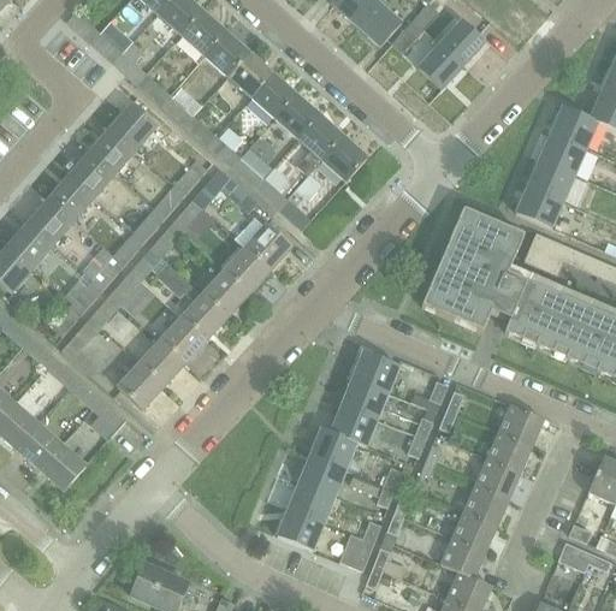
[(142,0),(158,15),(171,0),(142,0)]
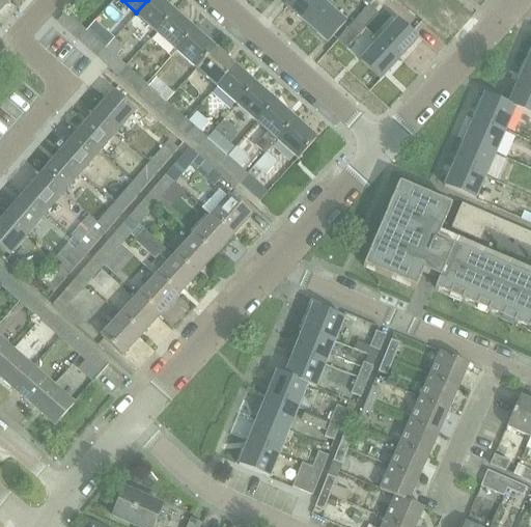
[(174,9),(164,0),(147,0),(136,12),(156,30),(174,9)]
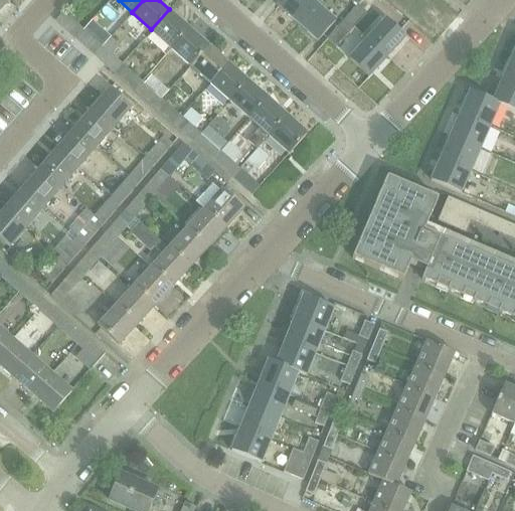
[(297,21),(314,2),(312,0),(280,0),(277,3),(297,21)]
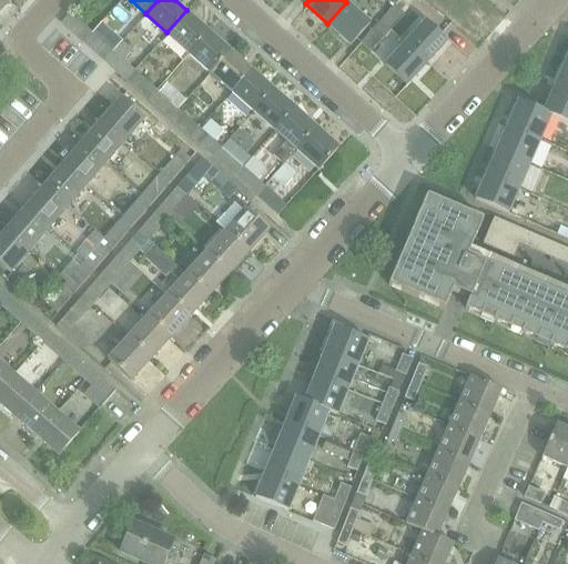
[(113,49),(113,48),(103,40),(114,28),(110,24),(125,8),(119,1),(93,30),(92,30),(83,39),(105,58),(113,49)]
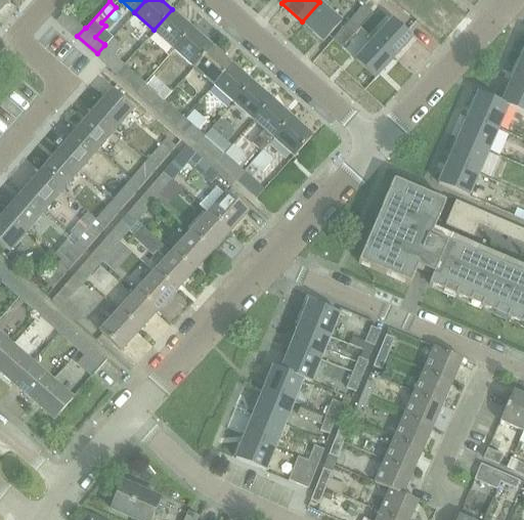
[(340,20),(319,2),(302,22),(322,40),(340,20)]
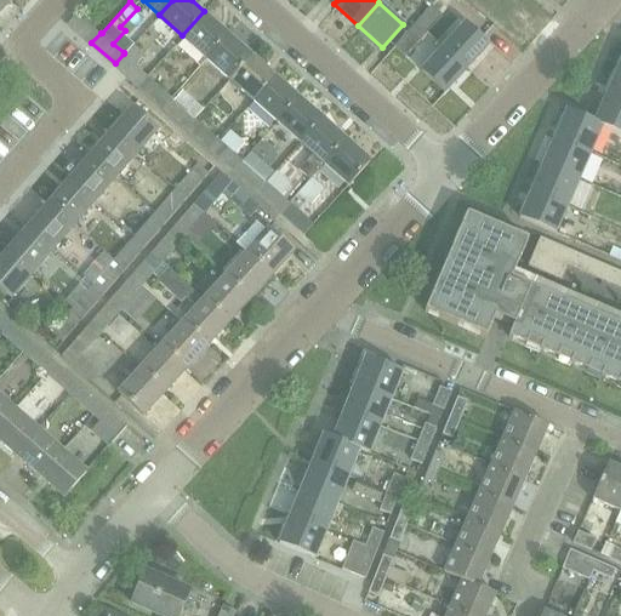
[(432,3),(416,20),(427,29),(442,12),(432,3)]
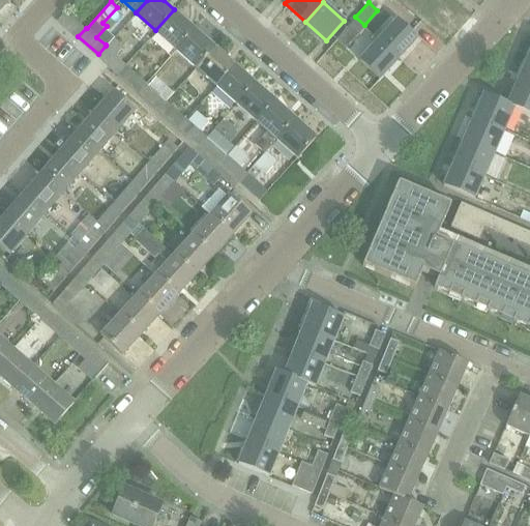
[(86,28),(65,9),(57,19),(78,36),(86,28)]
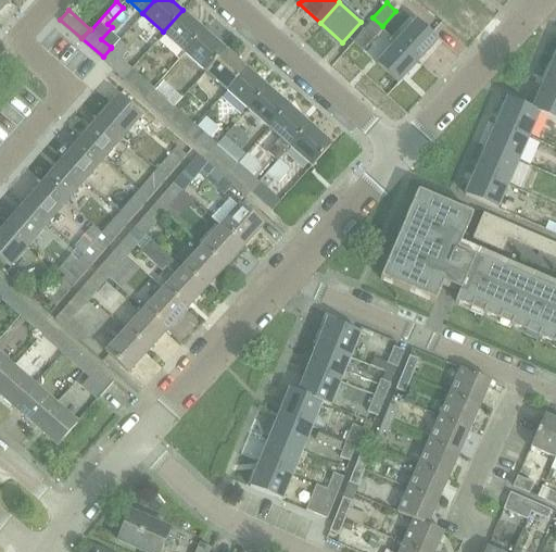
[(204,28),(182,10),(163,32),(185,51),(204,28)]
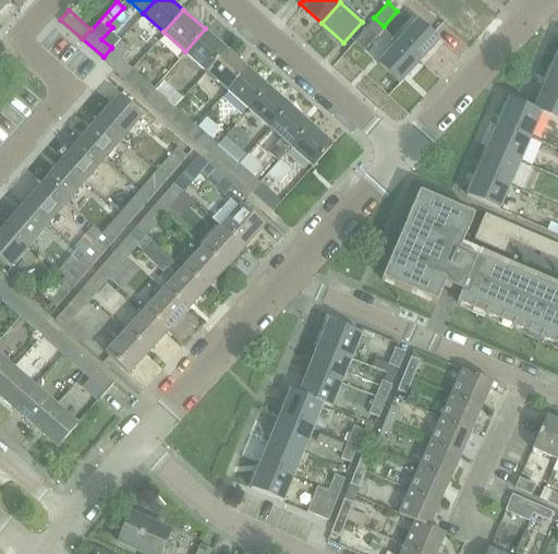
[(374,17),(370,23),(354,39),(364,48),(384,26),(374,17)]
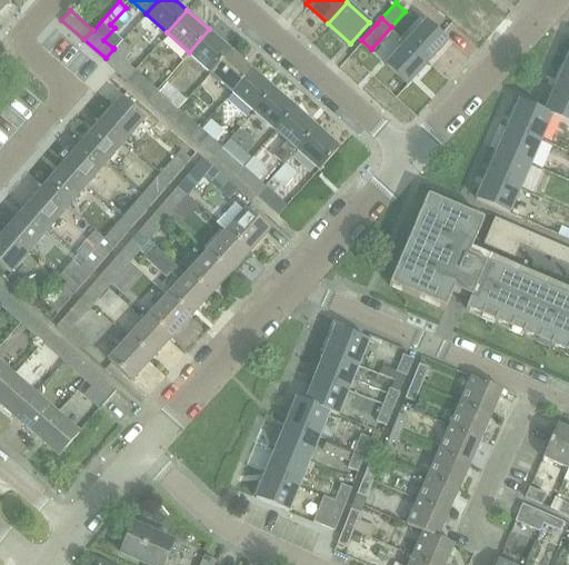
[(448,39),(431,23),(427,19),(406,40),(428,60),(448,39)]
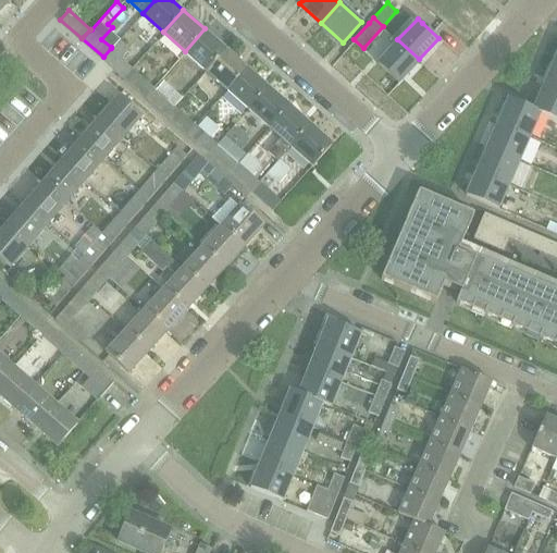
[(185,51),(206,70),(225,48),(205,28),(185,51)]
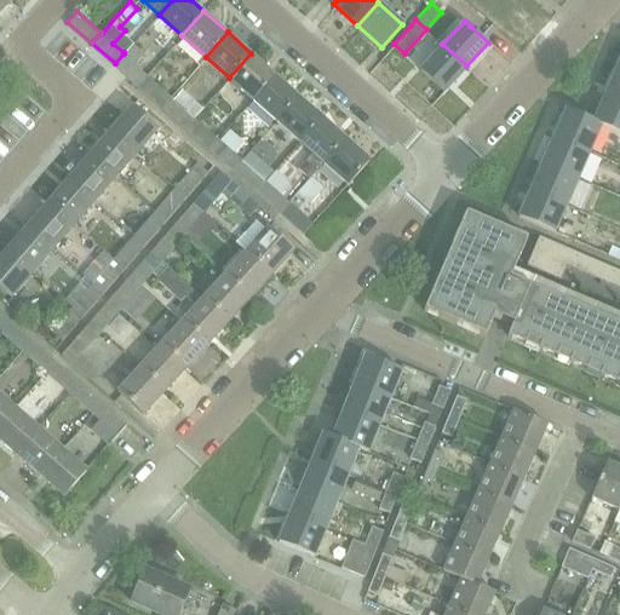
[(133,41),(124,52),(124,53),(115,63),(138,85),(148,74),(136,63),(144,52),(133,41)]
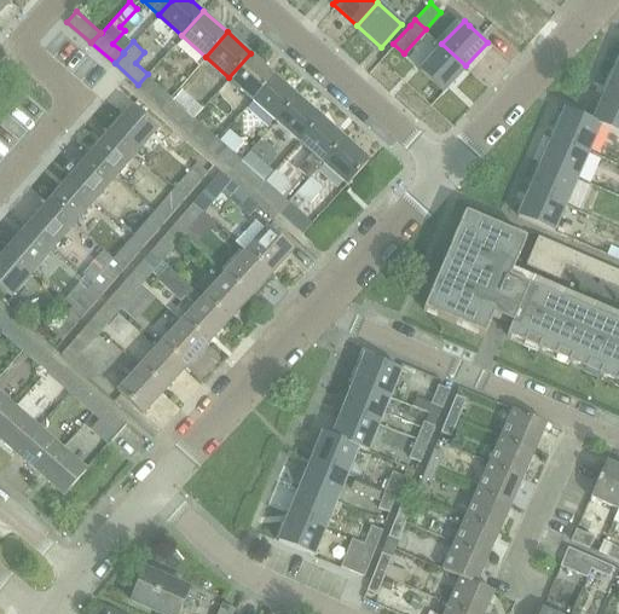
[(444,90),(466,65),(441,44),(420,68),(444,90)]
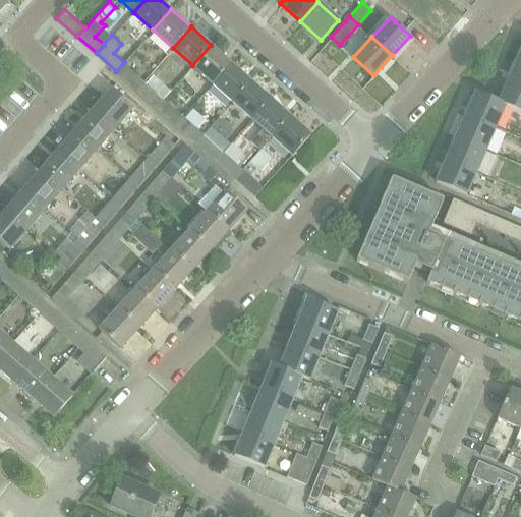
[(213,82),(230,62),(211,45),(192,65),(213,82)]
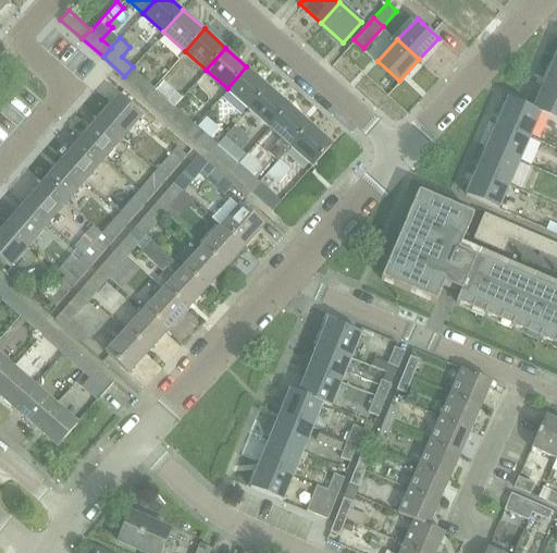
[(543,83),(556,88),(556,60),(554,59),(543,83)]
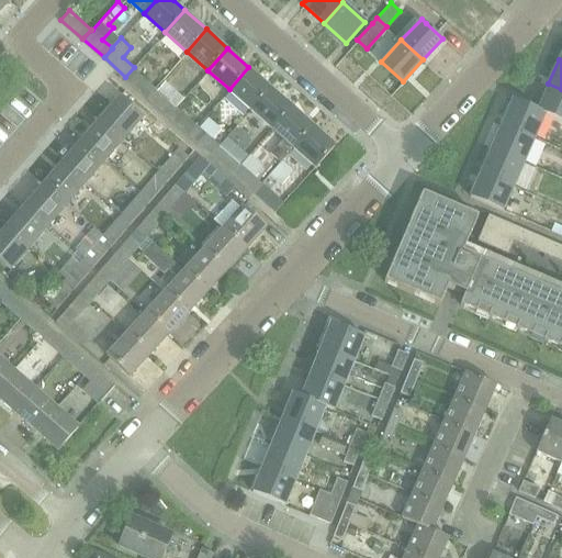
[(147,96),(155,86),(134,67),(125,77),(147,96)]
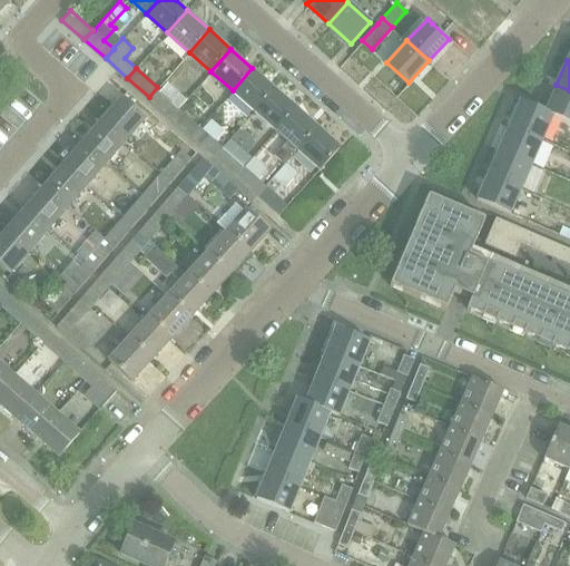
[(254,109),(274,87),(252,68),(233,90),(254,109)]
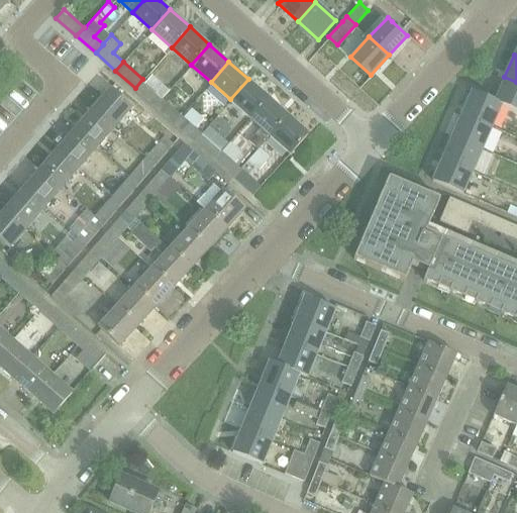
[(495,99),(502,102),(501,103),(516,110),(516,82),(504,77),(495,99)]
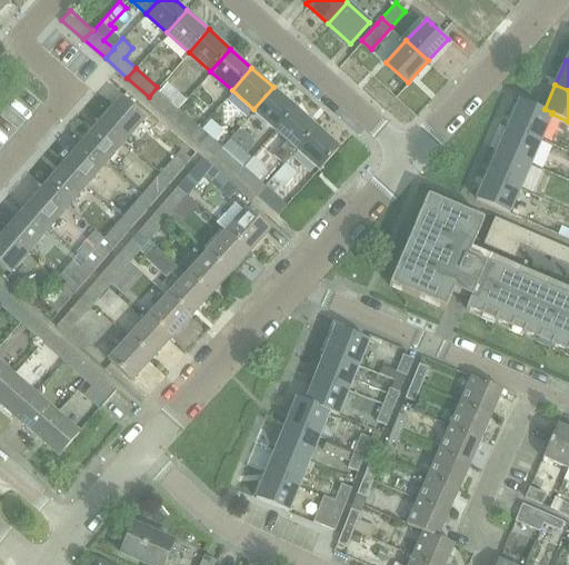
[(170,116),(179,107),(157,87),(149,97),(170,116)]
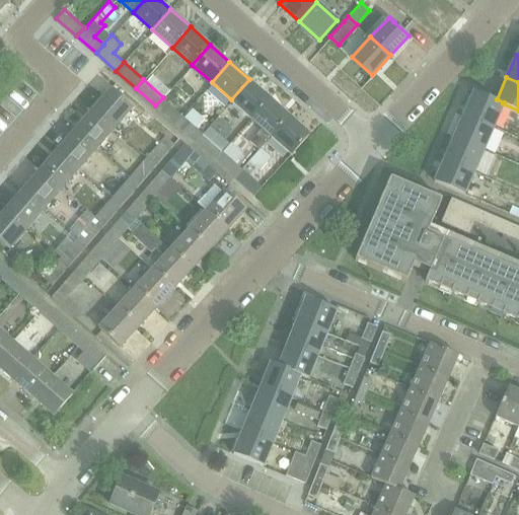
[(231,99),(250,118),(269,97),(249,79),(231,99)]
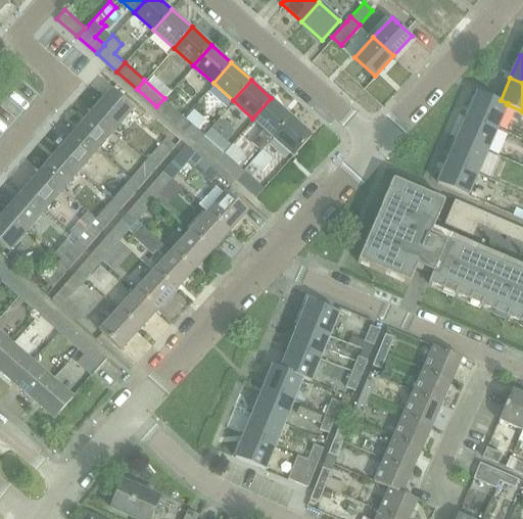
[(110,88),(93,109),(114,128),(133,107),(110,88)]
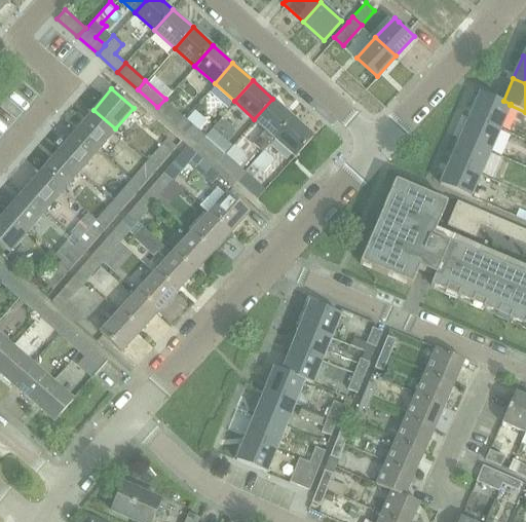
[(503,101),(480,90),(470,114),(500,126),(510,105),(511,104),(503,101)]
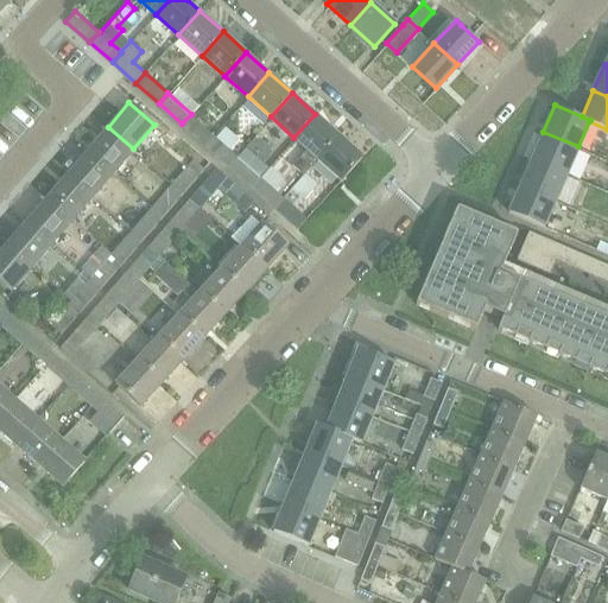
[(206,144),(214,134),(191,114),(182,124),(206,144)]
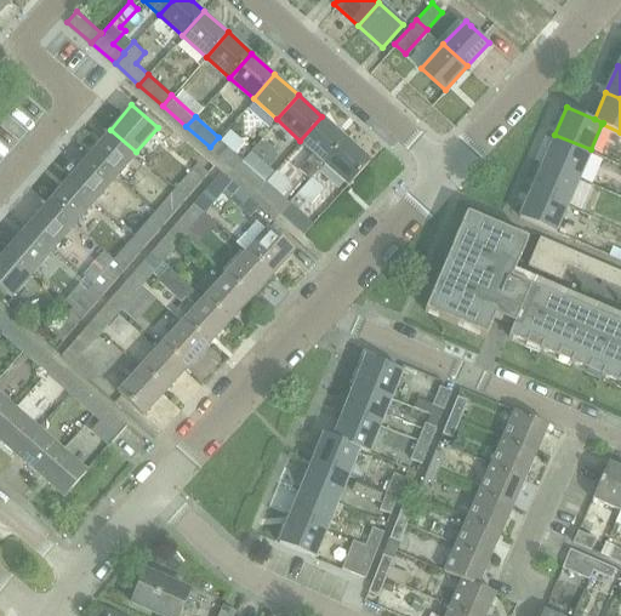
[(312,150),(298,166),(311,177),(324,161),(346,137),(322,117),(300,141),(312,150)]
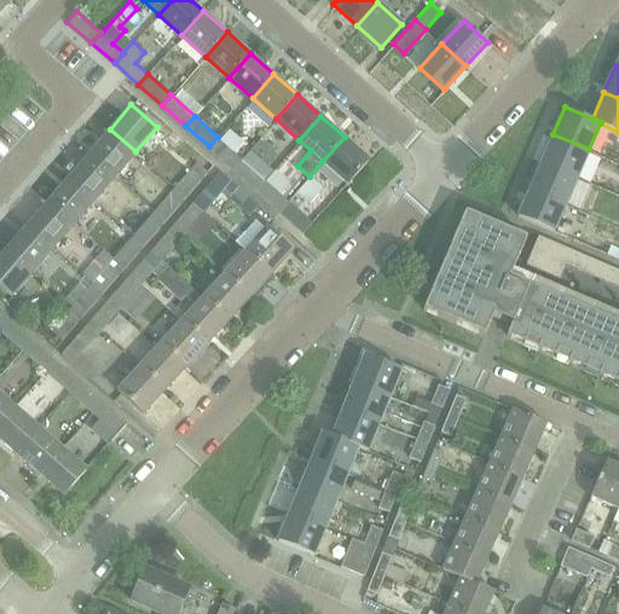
[(230,127),(220,138),(218,137),(209,146),(232,168),(242,157),(232,150),(243,138),(230,127)]
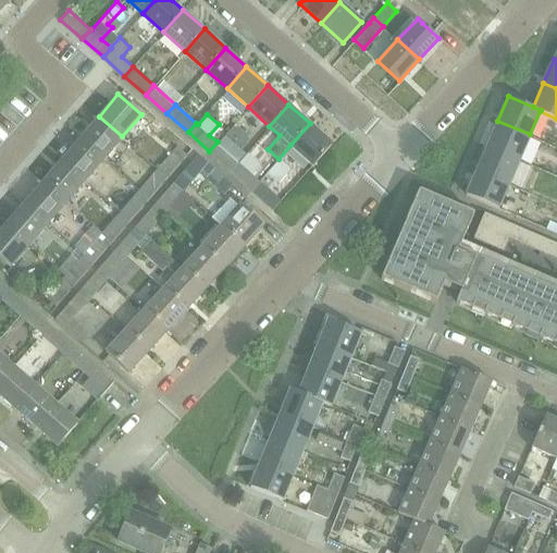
[(103,158),(122,136),(99,117),(81,137),(103,158)]
